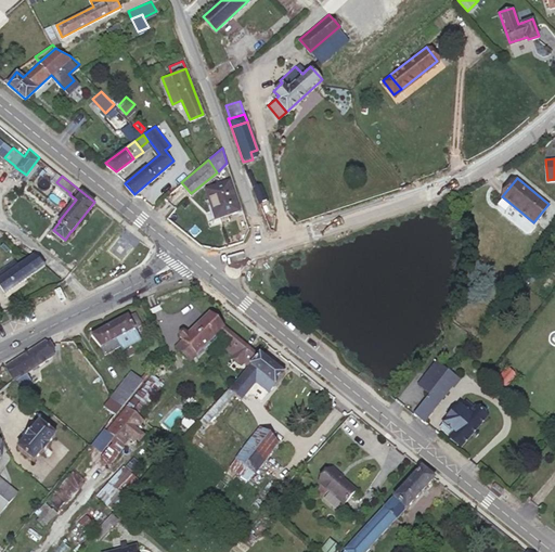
[(239,209),(229,180),(206,188),(216,217),(239,209)]
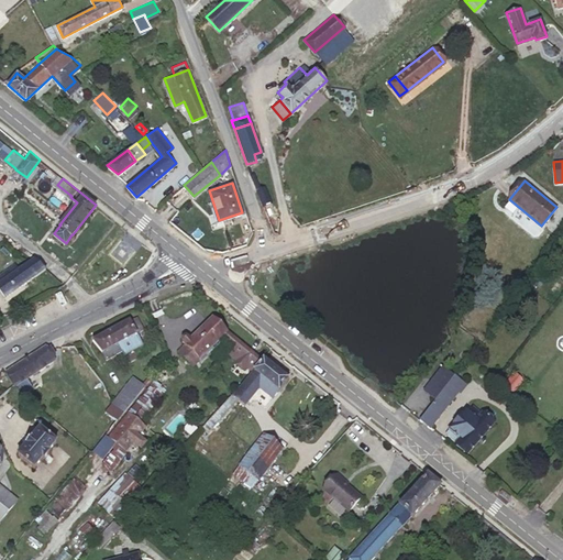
[(256,189),(263,205),(272,202),(265,185),(256,189)]
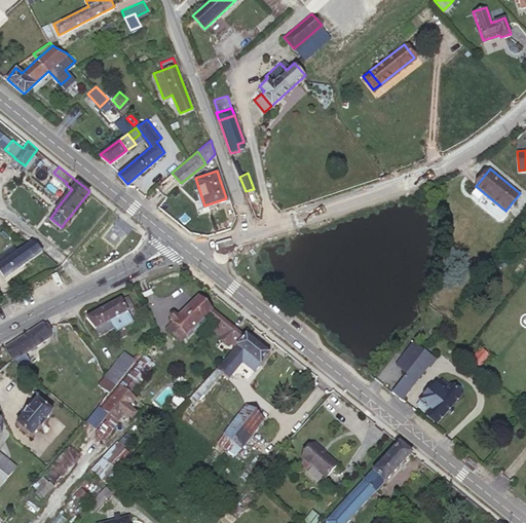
[(0,269),(5,276),(42,249),(31,240),(8,256),(4,251),(0,254),(0,269)]
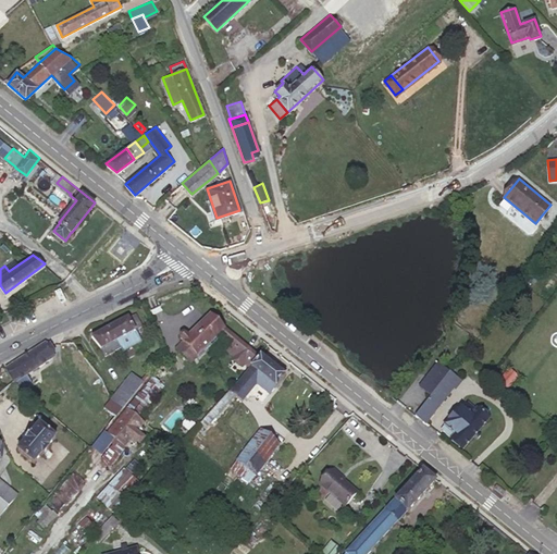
[(127,315),(91,335),(101,346),(106,355),(121,345),(123,348),(140,339),(135,329),(141,324),(135,312),(128,316),(127,315)]
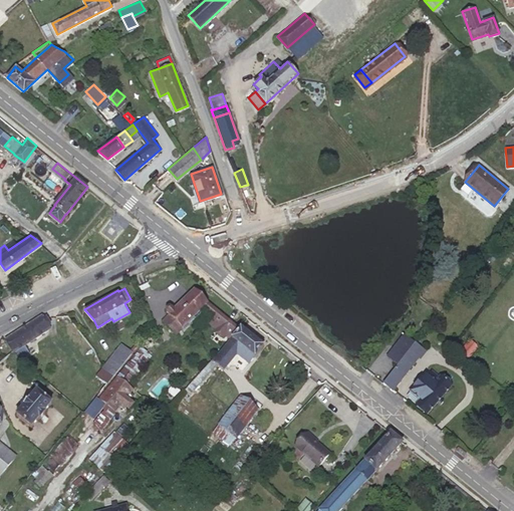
[(163,318),(176,331),(200,306),(219,322),(214,329),(221,334),(224,330),(230,335),(237,326),(206,301),(195,289),(175,310),(172,307),(170,306),(167,306),(167,309),(170,312),(163,318)]
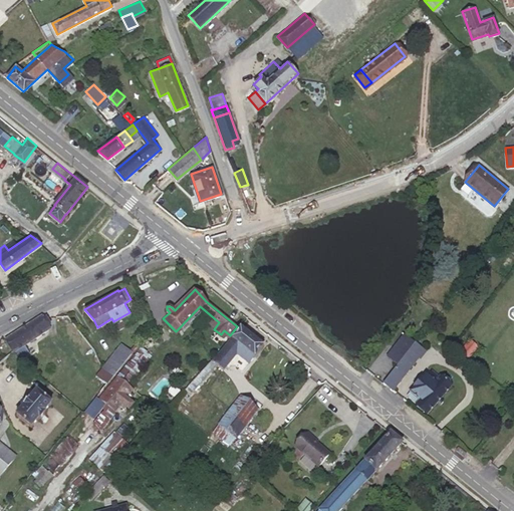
[(48,321),(48,314),(41,315),(5,338),(13,350),(14,349),(21,355),(29,350),(24,343),(49,327),(45,322),(48,321)]
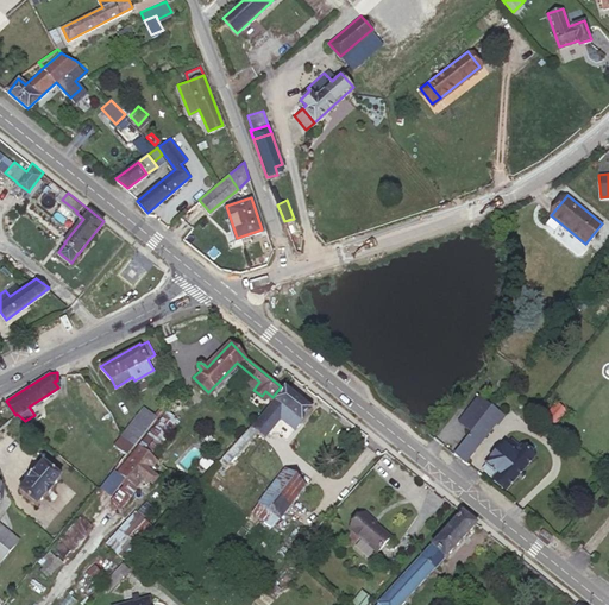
[(284,386),(275,398),(301,420),(312,408),(284,386)]
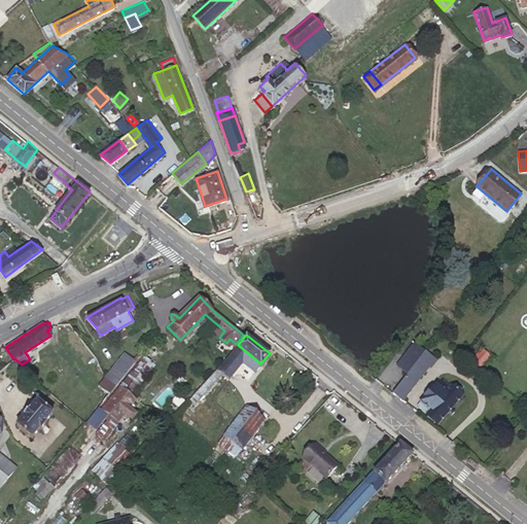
[(66,358),(71,353),(63,343),(56,348),(62,356),(66,358)]
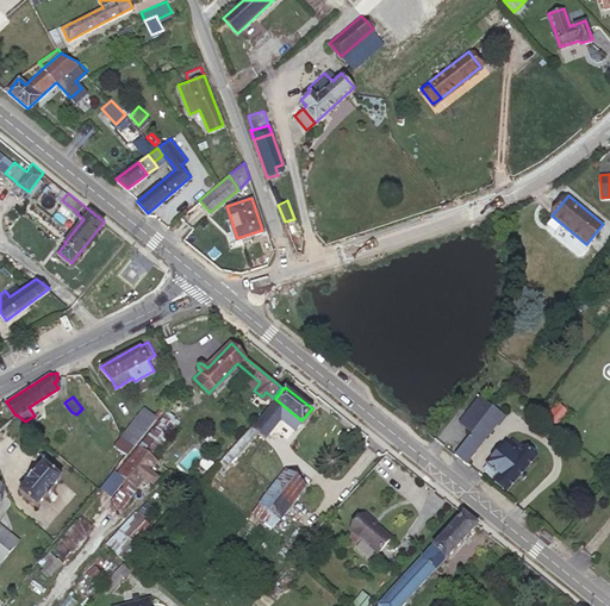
[(555,398),(545,411),(555,419),(566,406),(555,398)]
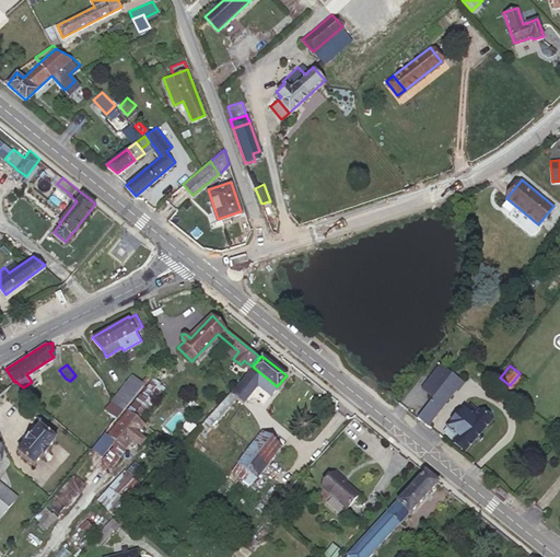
[(277,386),(253,367),(232,392),(236,395),(240,398),(241,398),(247,391),(249,393),(257,383),(271,394),(277,386)]
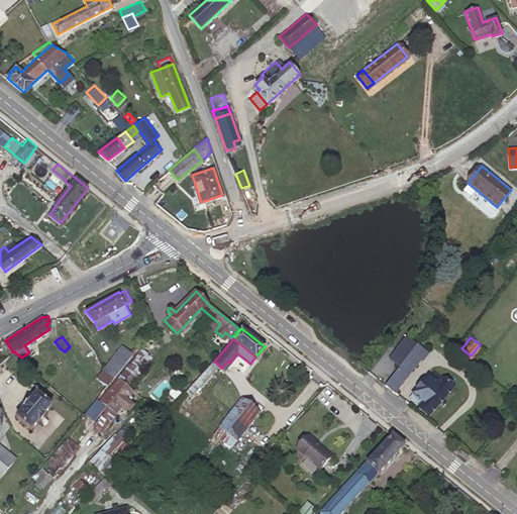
[(426,350),(417,343),(412,349),(421,356),(421,357),(426,350)]
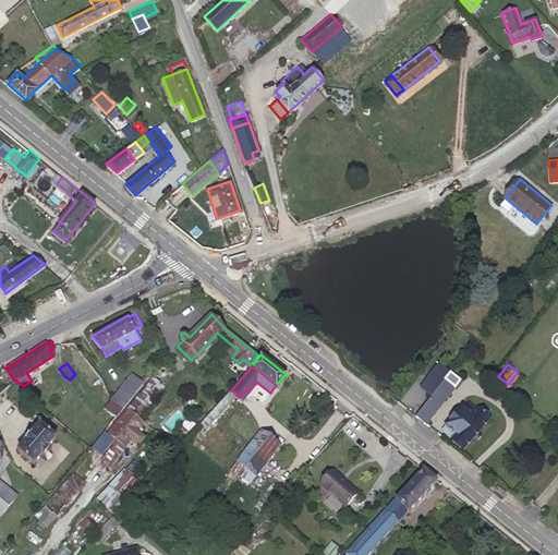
[(132,372),(110,398),(122,407),(144,381),(132,372)]
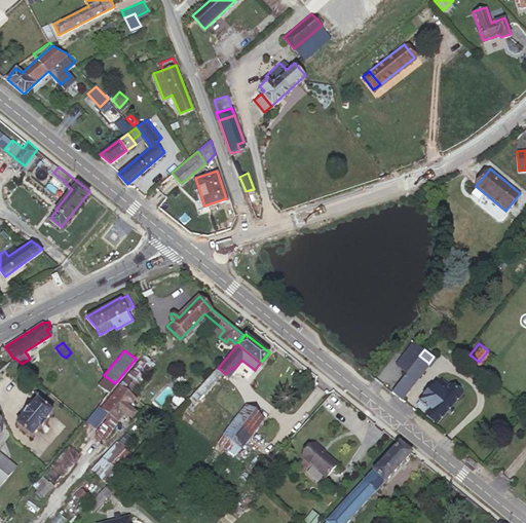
[(140,351),(128,374),(141,379),(151,358),(140,351)]
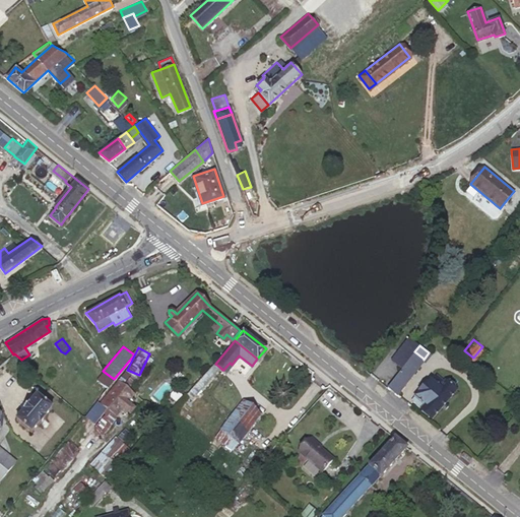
[(387,386),(397,393),(424,359),(414,351),(387,386)]
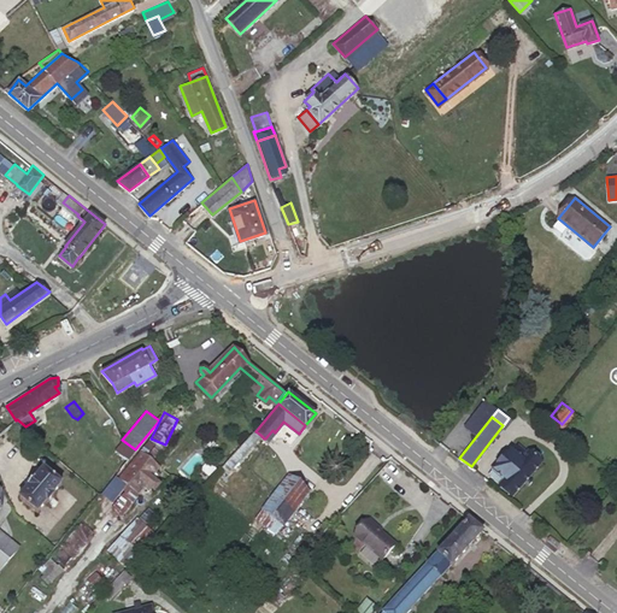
[(260,435),(253,430),(245,440),(251,446),(260,435)]
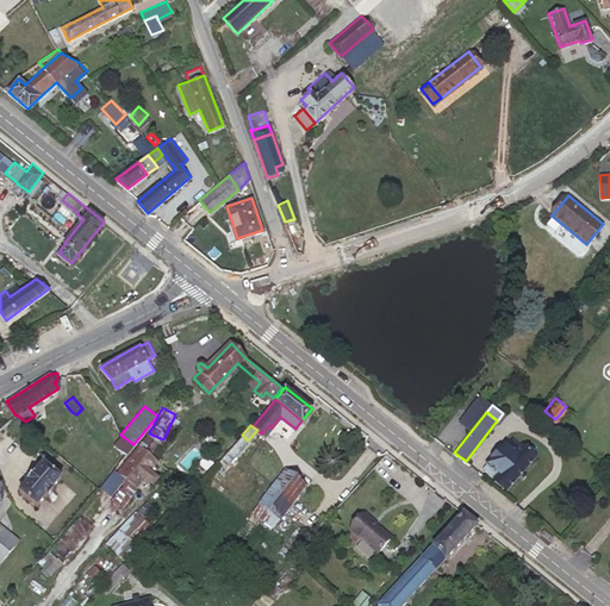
[(134,444),(120,435),(106,453),(119,463),(134,444)]
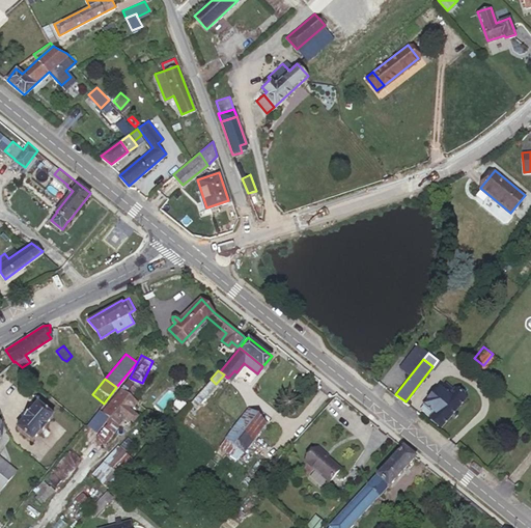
[(216,384),(211,379),(191,400),(196,405),(216,384)]
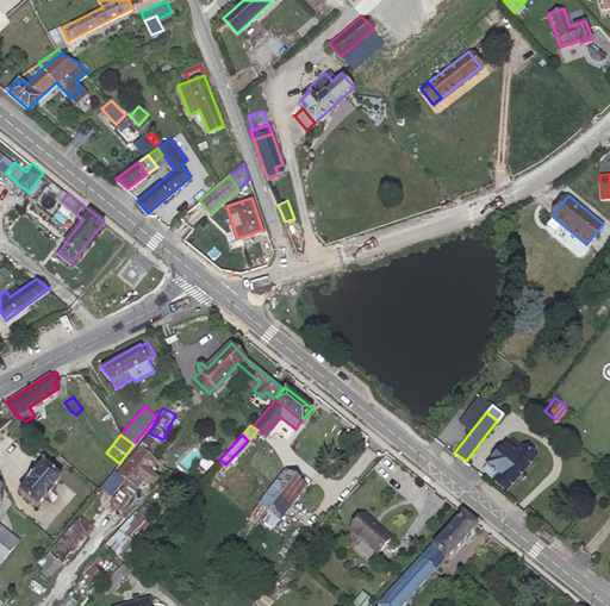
[(495,476),(521,444),(512,437),(508,442),(505,439),(486,462),(489,464),(485,469),(495,476)]
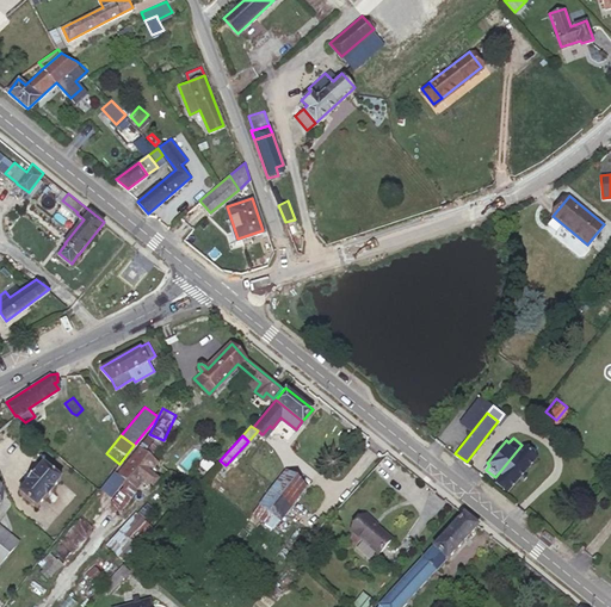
[(143,477),(147,479),(153,472),(149,470),(158,459),(140,444),(118,472),(136,487),(143,477)]
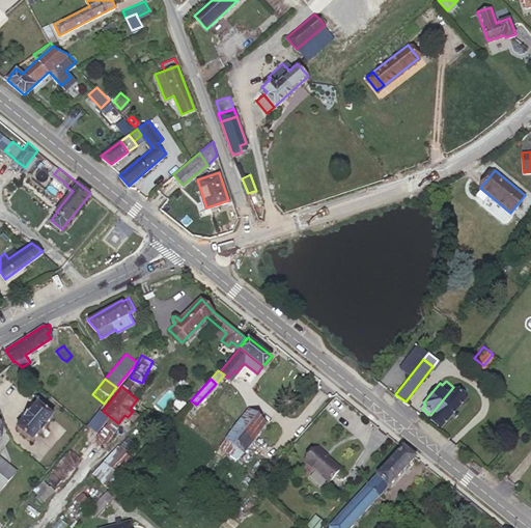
[(466,397),(453,387),(430,415),(442,425),(466,397)]
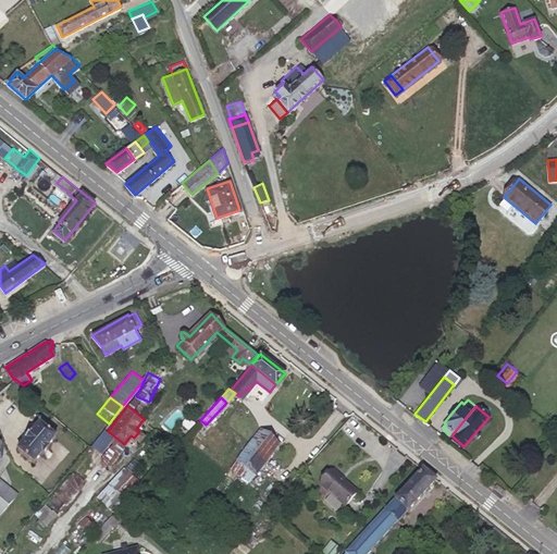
[(25,439),(17,448),(34,463),(41,453),(42,453),(48,446),(48,445),(56,435),(39,421),(31,432),(31,431),(24,438),(25,439)]
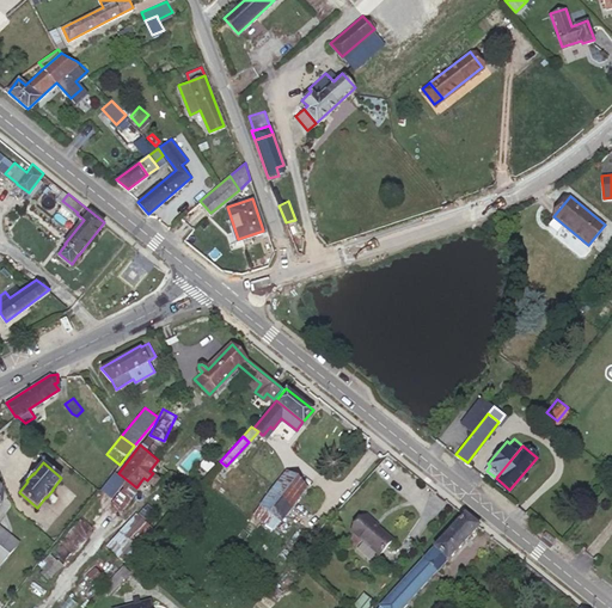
[(306,485),(286,470),(255,511),(275,527),(306,485)]
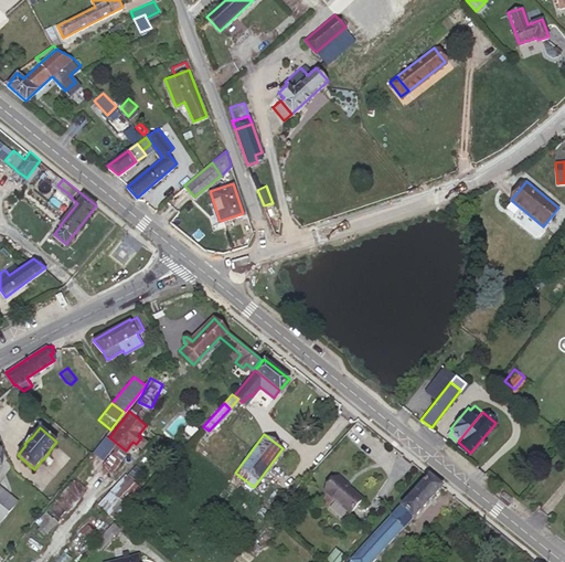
[(98,502),(112,511),(135,478),(121,469),(98,502)]
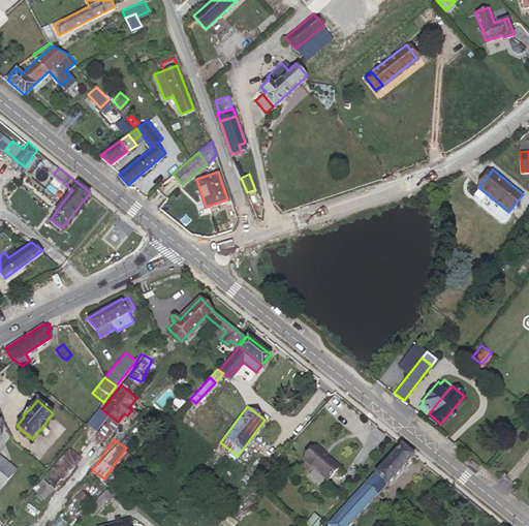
[(414,453),(401,443),(367,482),(329,523),(332,525),(345,525),(377,492),(386,483),(414,453)]
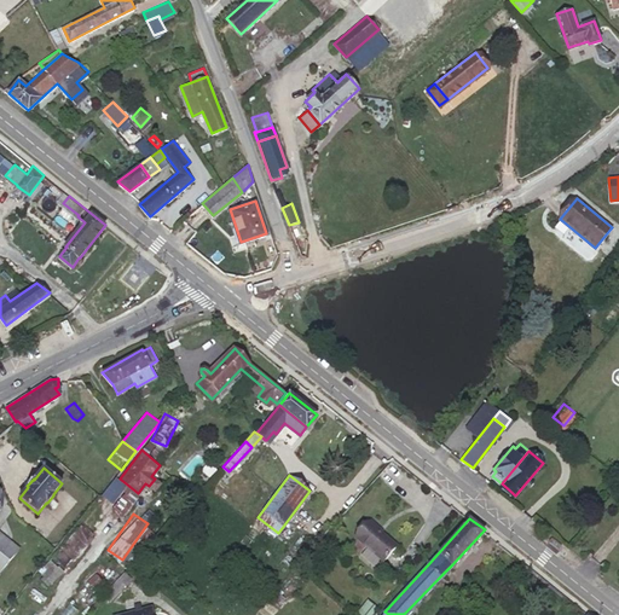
[(65,538),(77,550),(94,532),(82,520),(65,538)]
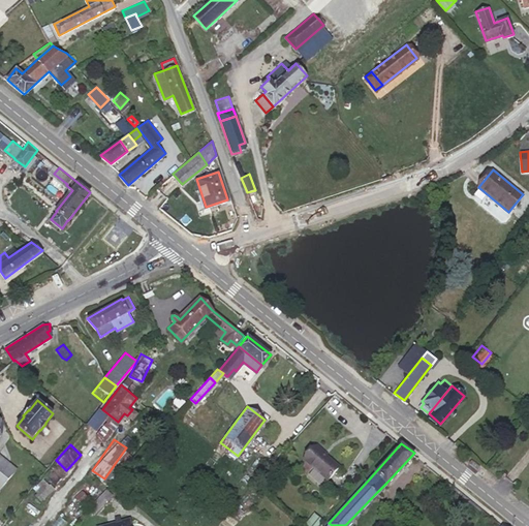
[(304,458),(328,477),(339,465),(315,445),(304,458)]
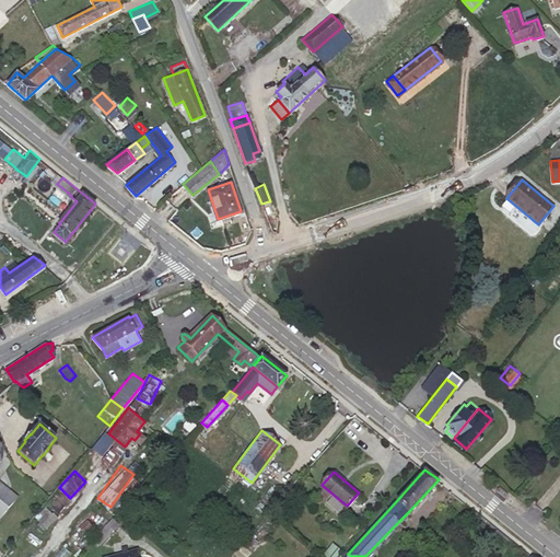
[(0,515),(16,496),(0,482),(0,515)]
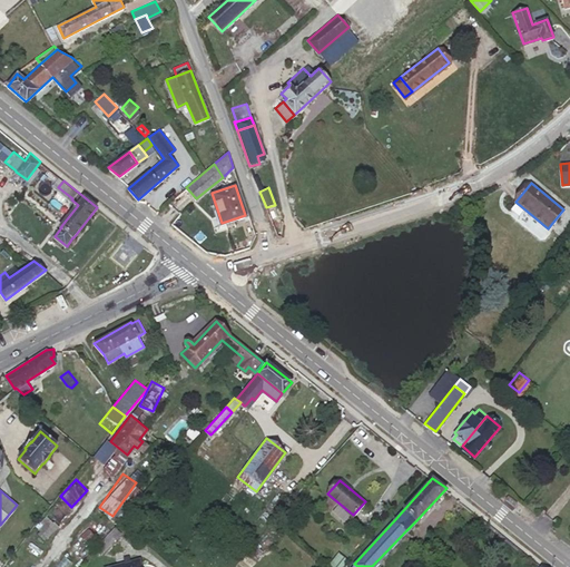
[(121,531),(115,525),(105,536),(111,543),(121,531)]
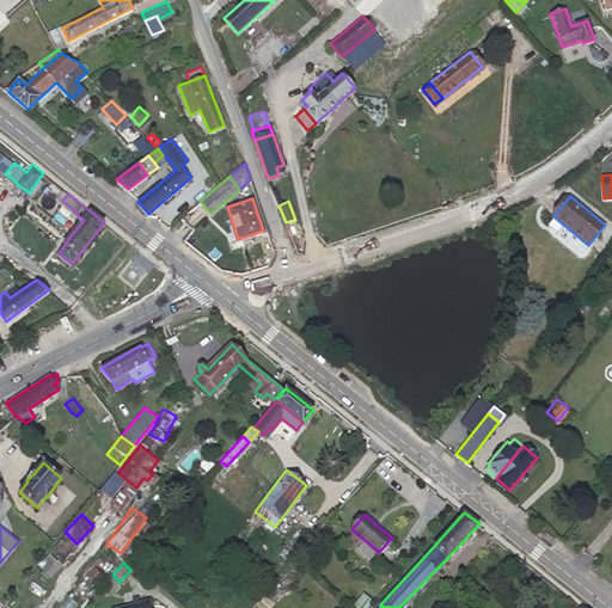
[(85,573),(95,578),(99,569),(90,564),(85,573)]
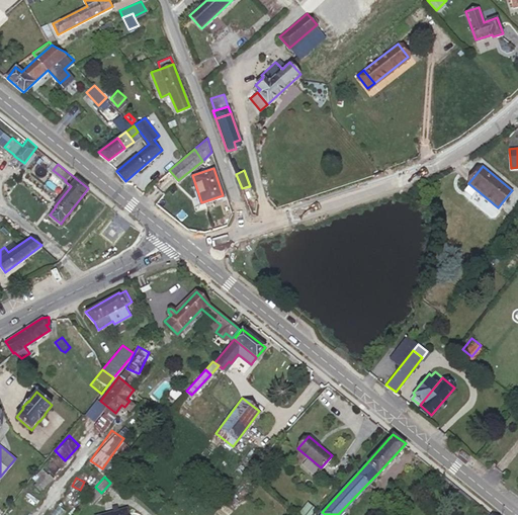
[(101,493),(95,487),(86,497),(92,503),(101,493)]
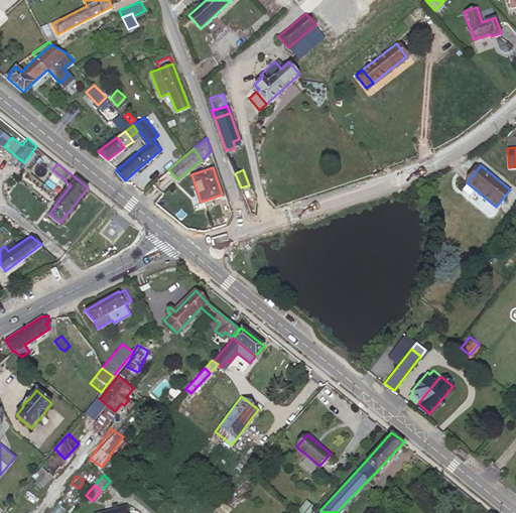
[(305,497),(297,508),(303,512),(311,502),(305,497)]
